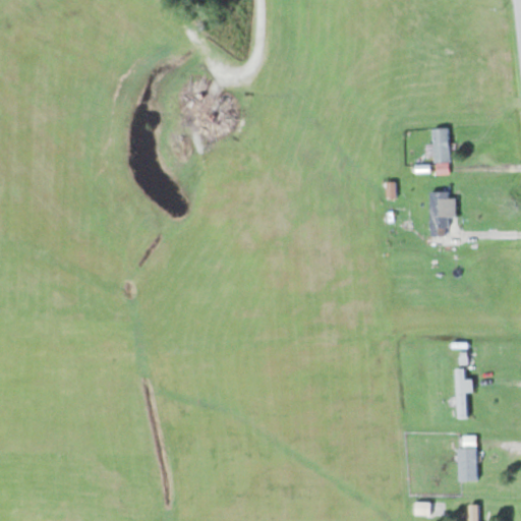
[(451,162),(451,126),(435,126),(435,162),(451,162)]
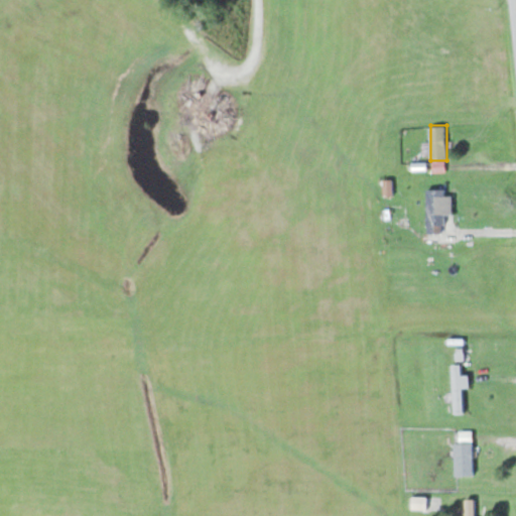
[(445,196),(445,188),(427,188),(427,233),(444,233),(444,214),(454,214),(454,196),(445,196)]
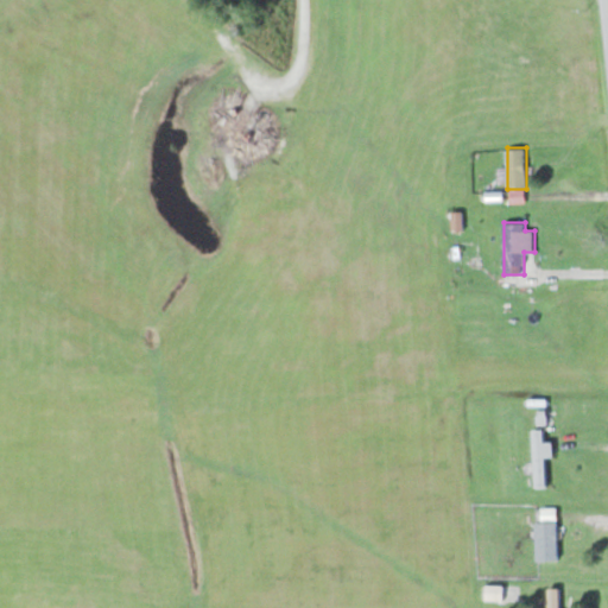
[(546,457),(553,457),(553,442),(544,442),(544,430),(534,430),(534,486),(546,486),(546,457)]
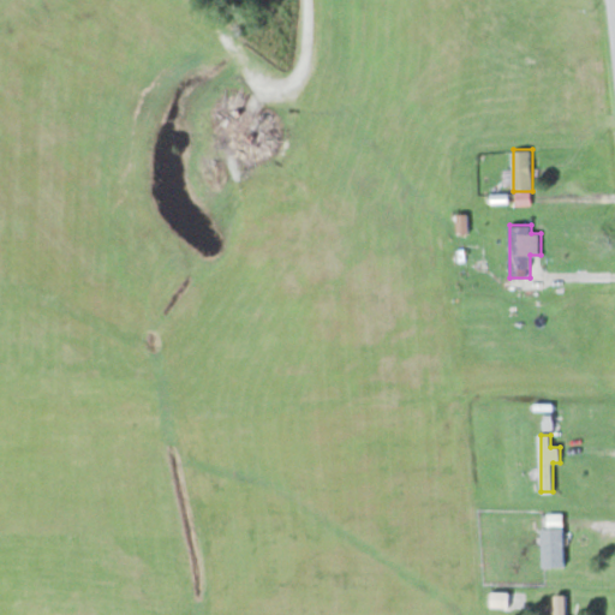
[(565,566),(563,527),(543,527),(543,566),(565,566)]
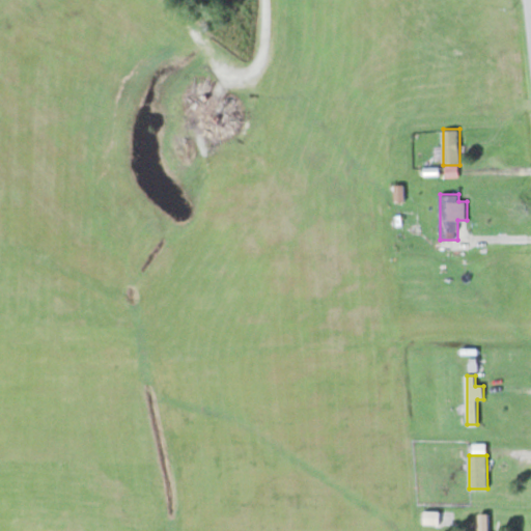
[(440,523),(440,510),(425,510),(425,523),(440,523)]
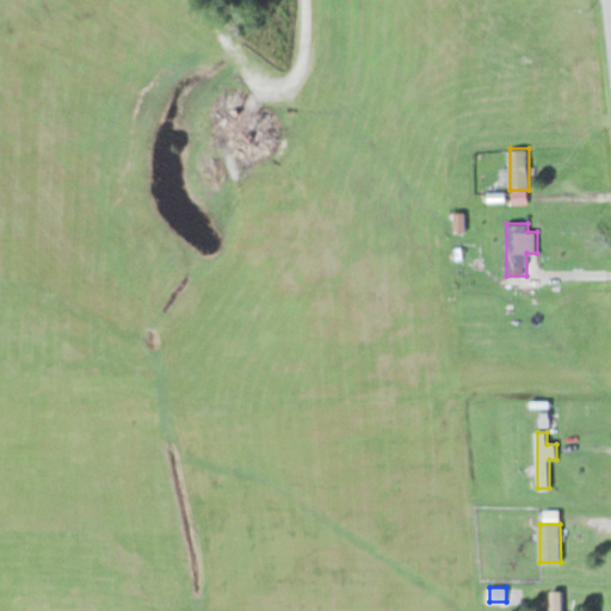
[(553,591),(551,610),(563,610),(563,591),(553,591)]
